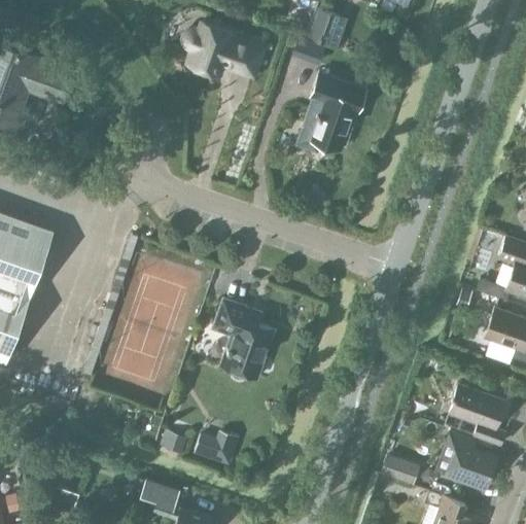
[(309,37),(326,43),(336,15),(318,9),(309,37)]
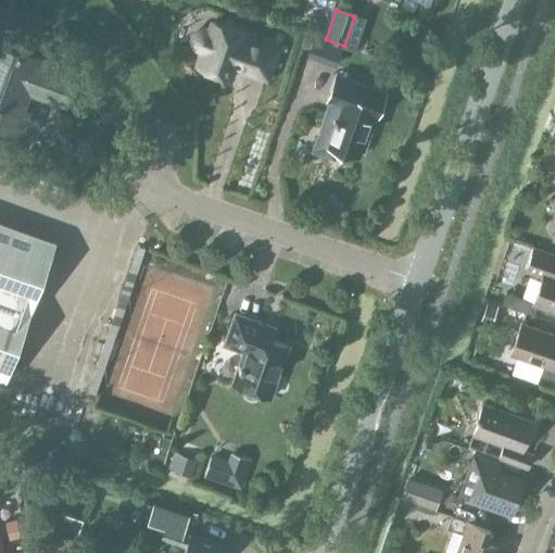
[(197,67),(227,78),(230,67),(266,80),(276,51),(243,40),(246,36),(212,24),(210,33),(207,32),(203,30),(199,32),(196,34),(192,39),(192,44),(194,48),(196,51),(200,52),(202,53),(197,67)]
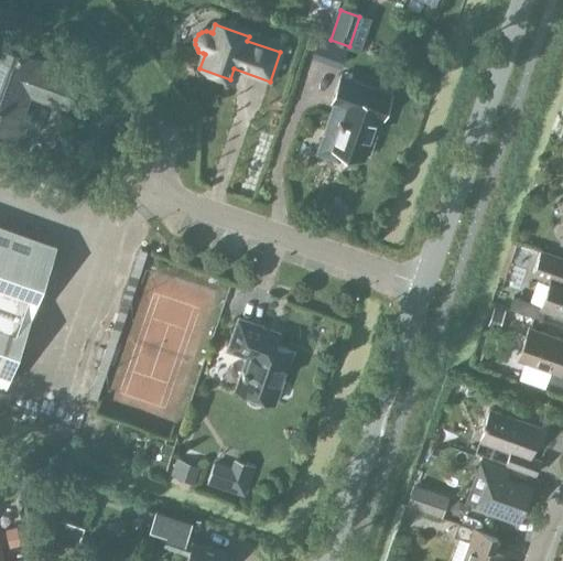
[(313,58),(328,64),(334,47),(317,43),(313,58)]
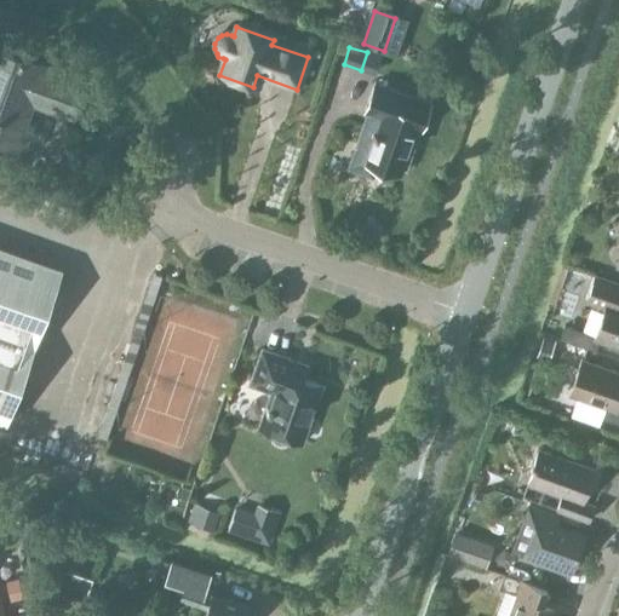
[(46,74),(47,69),(0,51),(0,144),(24,154),(33,130),(27,127),(34,108),(74,122),(86,88),(46,74)]
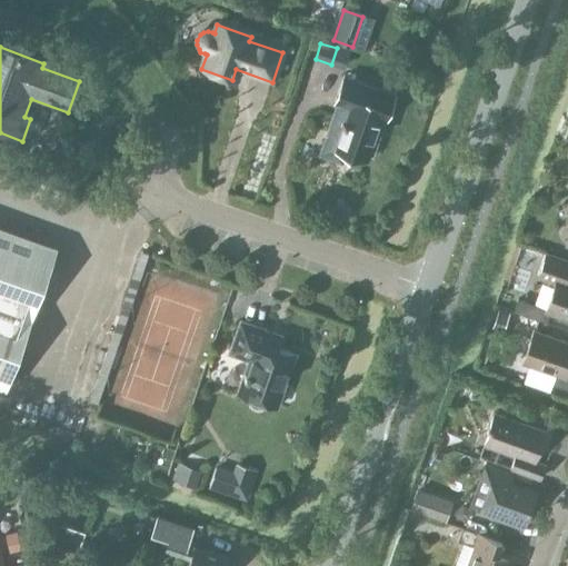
[(334,152),(367,164),(369,158),(372,159),(378,142),(375,141),(381,122),(386,123),(395,98),(345,80),(336,106),(344,109),(334,138),(338,139),(334,152)]
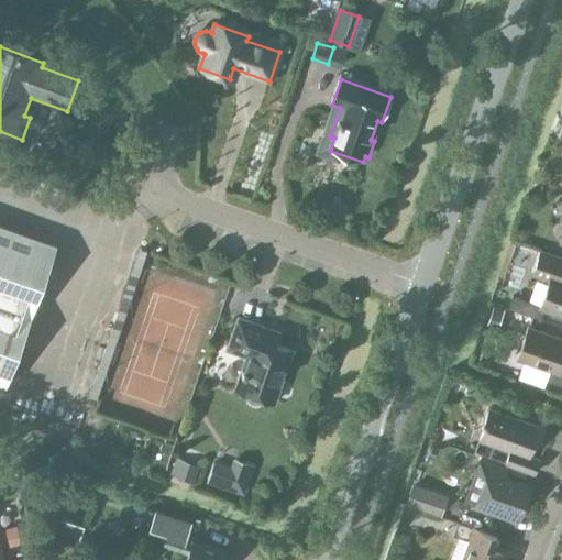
[(0,375),(8,379),(53,254),(0,234),(0,375)]
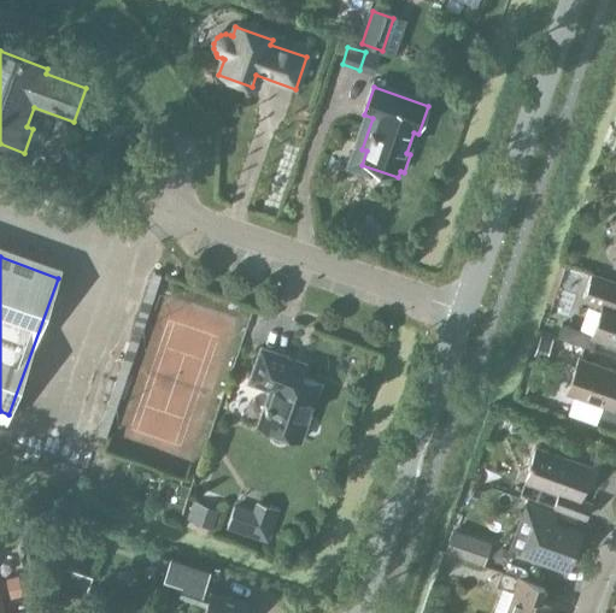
[(592,339),(615,346),(615,287),(592,280),(585,302),(603,308),(592,339)]
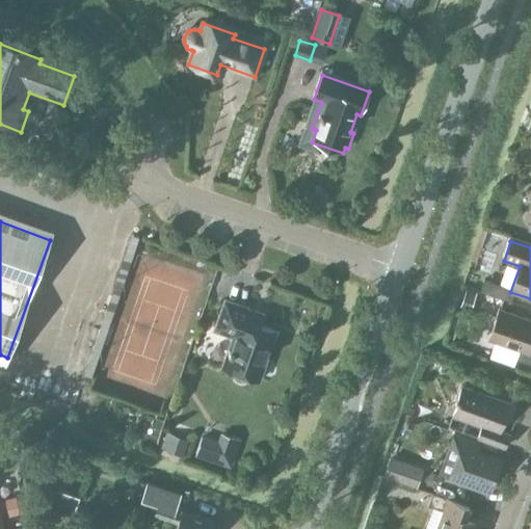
[(461,309),(471,312),(475,297),(467,294),(461,309)]
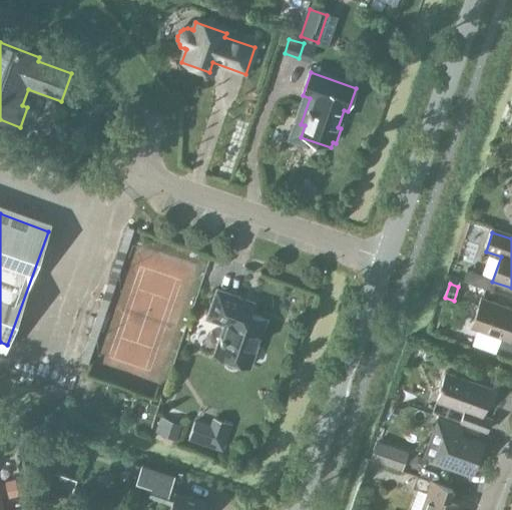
[(251,311),(239,307),(241,301),(217,293),(207,321),(226,328),(222,338),(221,338),(219,342),(220,342),(215,357),(224,360),(224,364),(225,367),(228,369),(231,370),(235,370),(238,369),(240,366),(245,368),(252,350),(256,351),(267,323),(250,317),(251,311)]
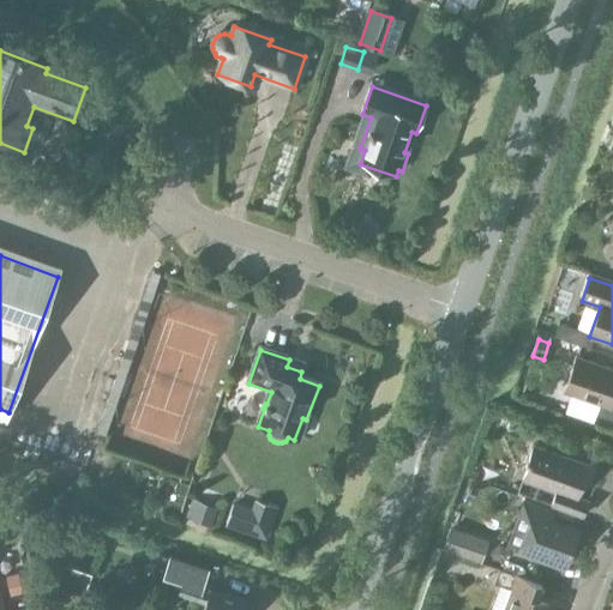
[(612,372),(576,360),(564,393),(600,406),(596,417),(612,422),(612,372)]
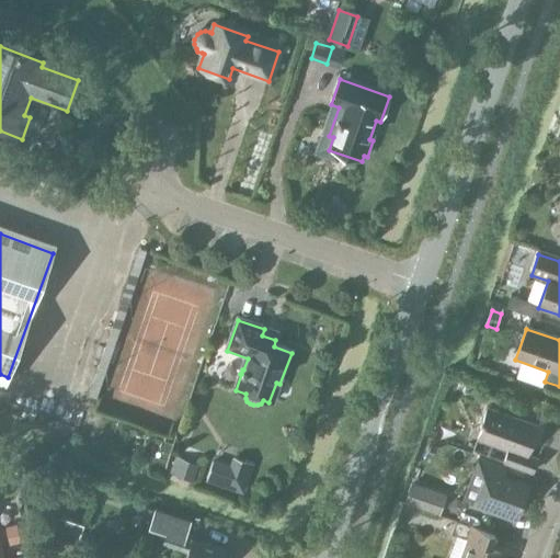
[(527,457),(537,429),(488,410),(478,440),(509,452),(504,464),(533,475),(537,462),(527,457)]
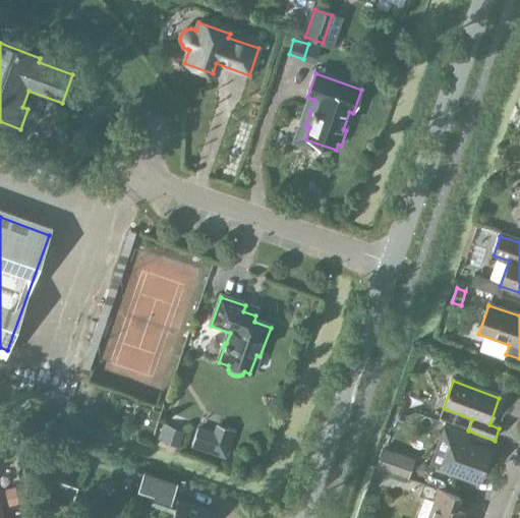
[(158,442),(183,450),(188,436),(163,426),(158,442)]
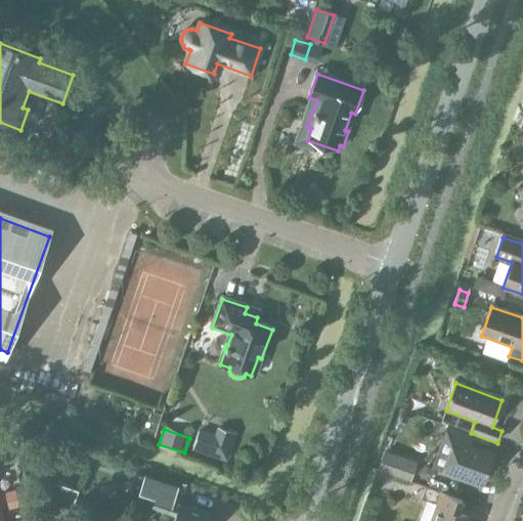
[(446,429),(432,470),(481,487),(492,456),(481,451),(480,454),(467,449),(471,438),(446,429)]
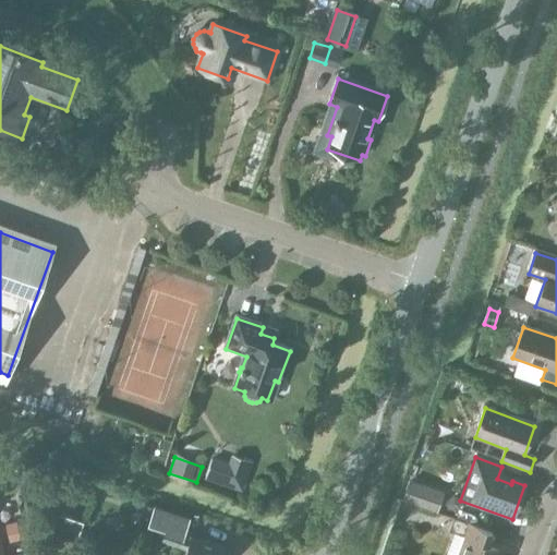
[(23,477),(20,484),(29,487),(33,480),(39,465),(29,461),(23,477)]
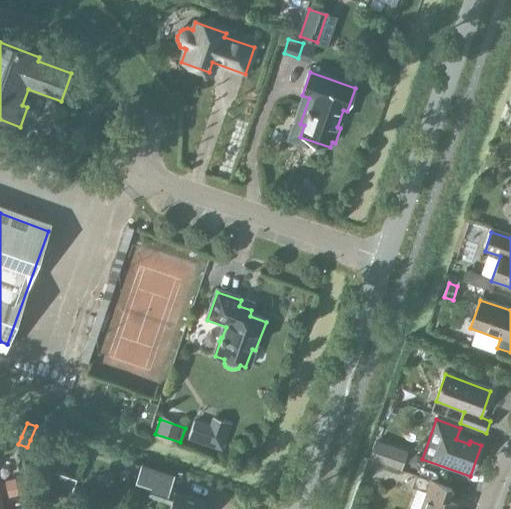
[(405,454),(375,443),(370,458),(400,469),(405,454)]
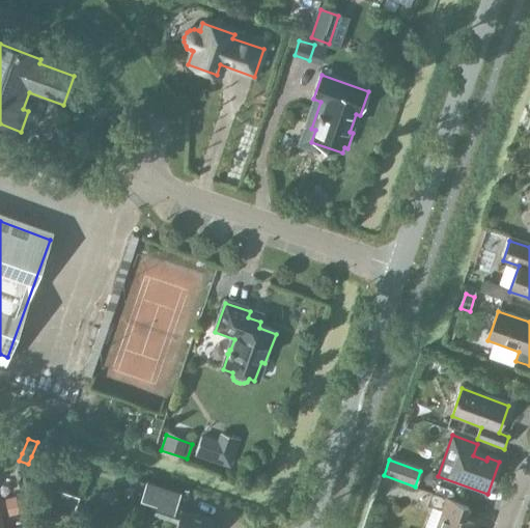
[(146,484),(141,500),(158,505),(154,516),(176,524),(175,527),(210,527),(212,523),(175,510),(179,496),(146,484)]
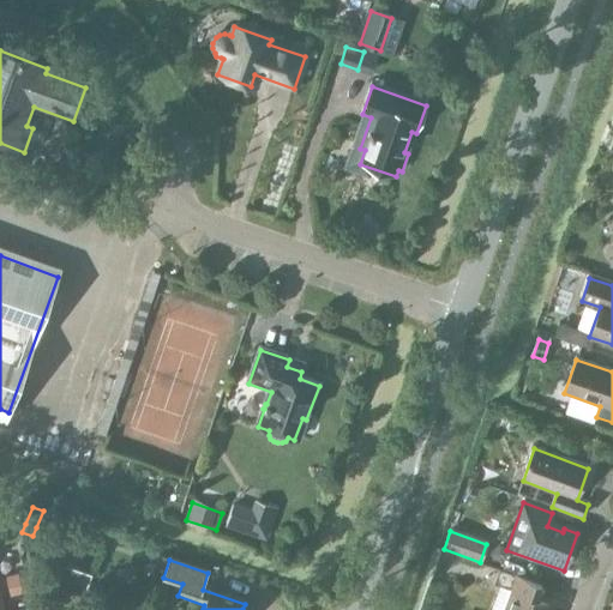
[(56,584),(85,595),(91,579),(61,568),(56,584)]
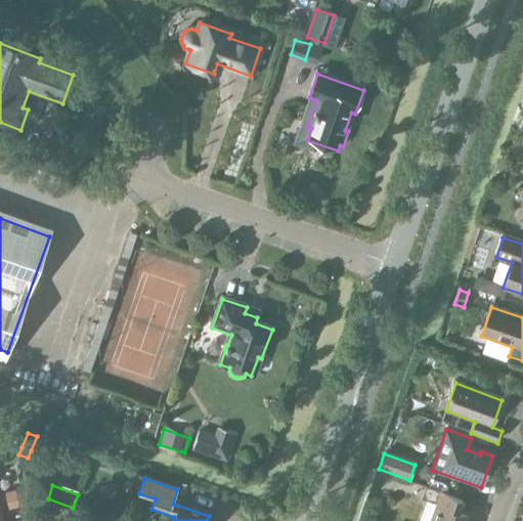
[(459,513),(463,502),(426,488),(422,500),(437,506),(431,520),(469,520),(471,517),(459,513)]
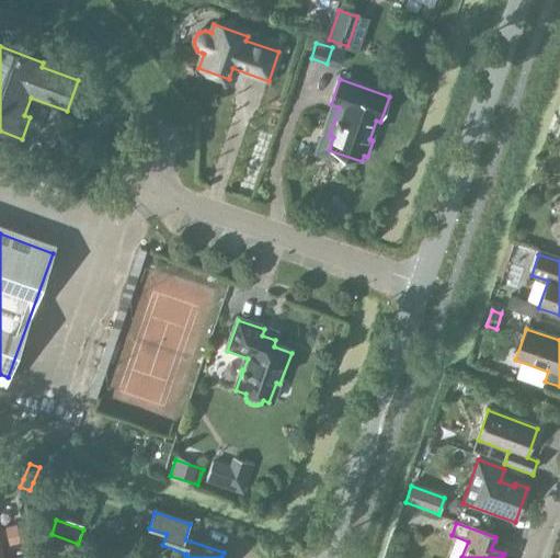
[(6,530),(8,538),(19,535),(16,526),(6,530)]
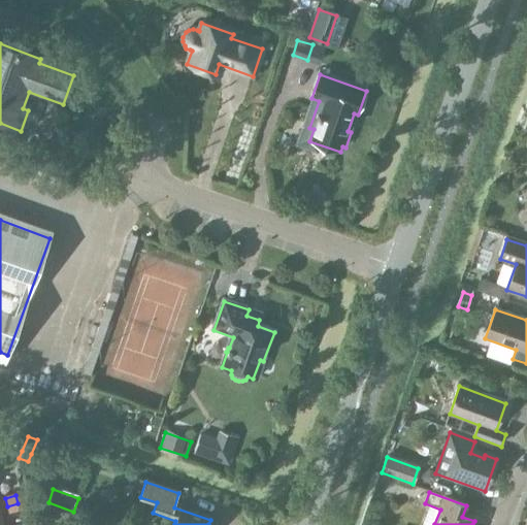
[(7,506),(9,515),(20,512),(18,503),(7,506)]
